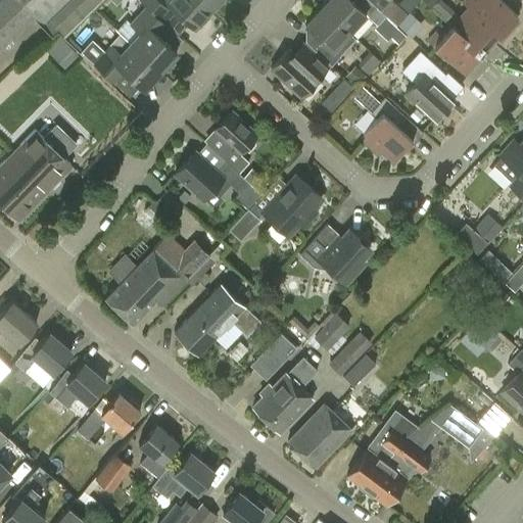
[(0,0),(0,46),(32,16),(50,36),(56,30),(62,36),(91,8),(98,0),(0,0)]
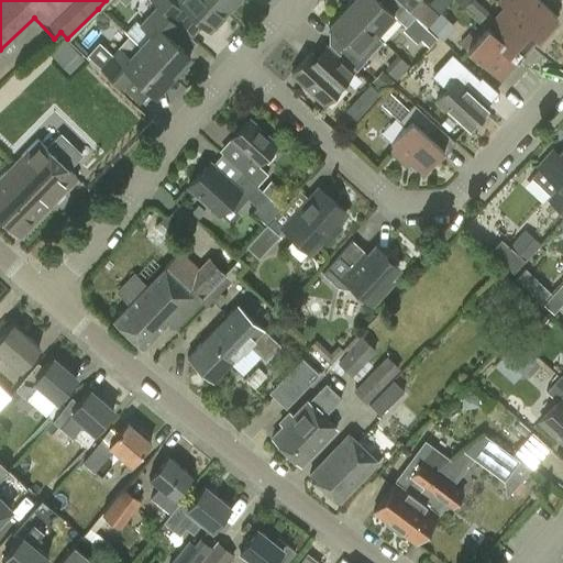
[(151,0),(157,8),(177,26),(189,13),(208,30),(227,10),(214,0),(151,0)]
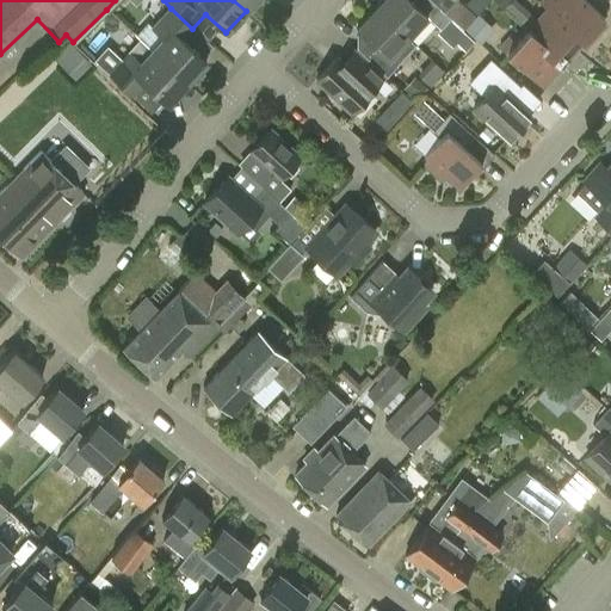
[(233,0),(246,11),(255,0),(233,0)]
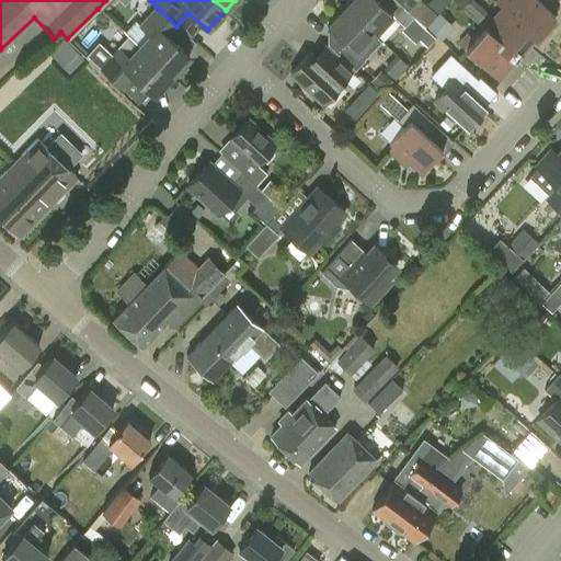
[(344,7),(374,34),(391,15),(375,0),(347,0),(345,7),(344,7)]
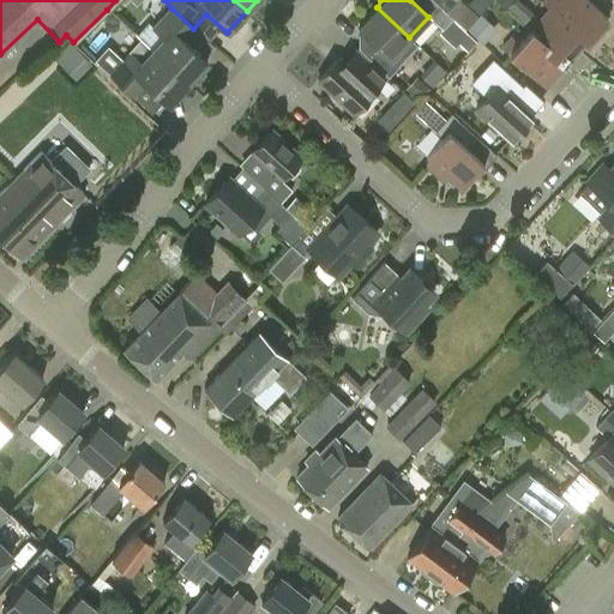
[(431,0),(441,10),(452,19),(452,18),(464,29),(477,16),(459,0),(431,0)]
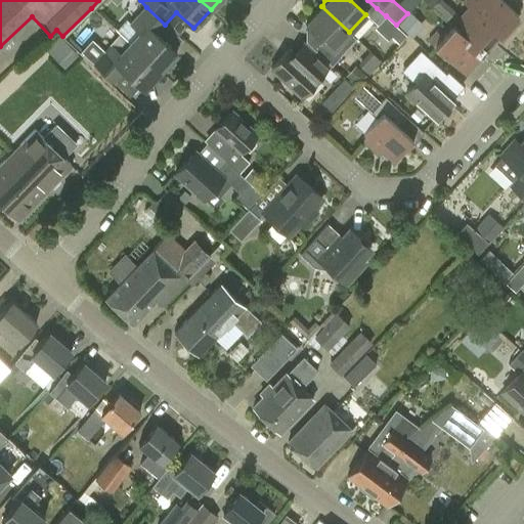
[(410,10),(416,0),(401,0),(399,4),(410,10)]
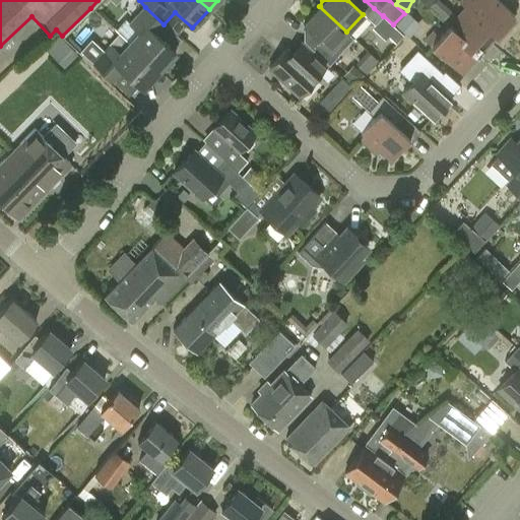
[(465,7),(496,34),(514,14),(498,0),(460,0),(459,2),(465,7)]
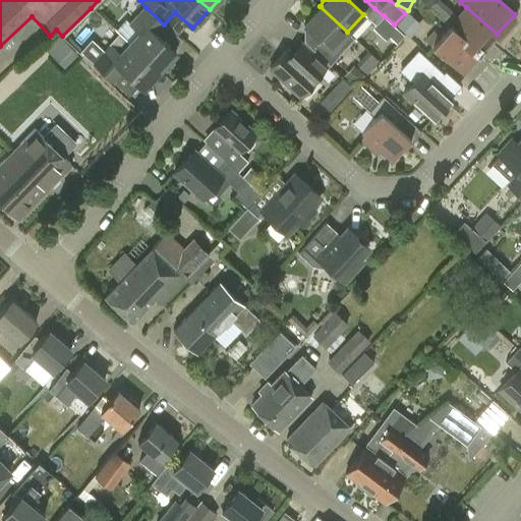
[(347,32),(320,6),(303,24),(311,33),(304,41),(330,64),(339,55),(338,54),(353,38),(347,32)]
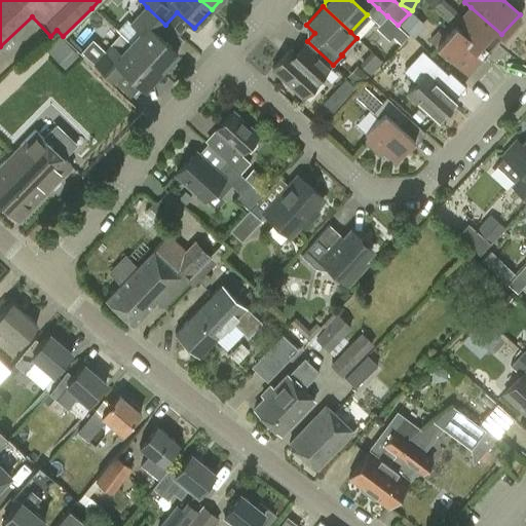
[(140,33),(130,43),(161,71),(177,53),(157,35),(166,25),(165,25),(147,7),(130,25),(140,33)]
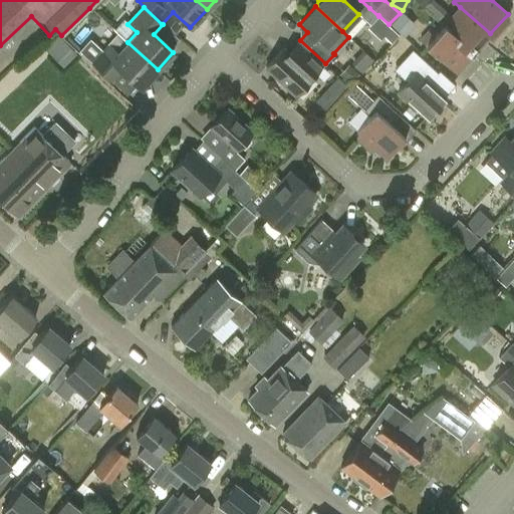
[(490,33),(460,7),(451,17),(445,12),(438,20),(443,26),(473,52),(490,33)]
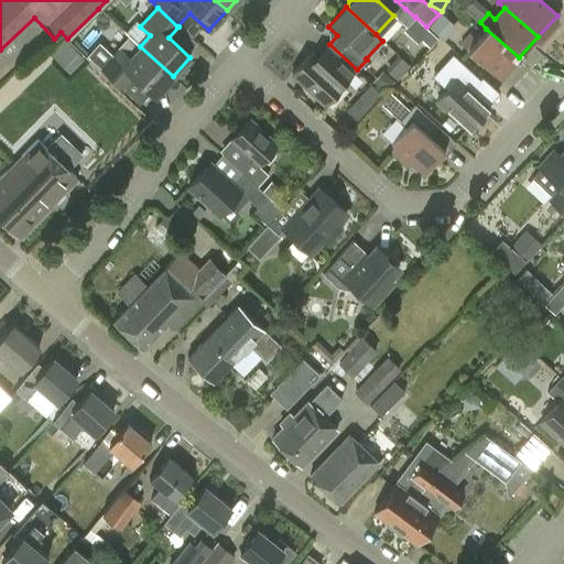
[(415,18),(405,9),(396,19),(405,28),(415,18)]
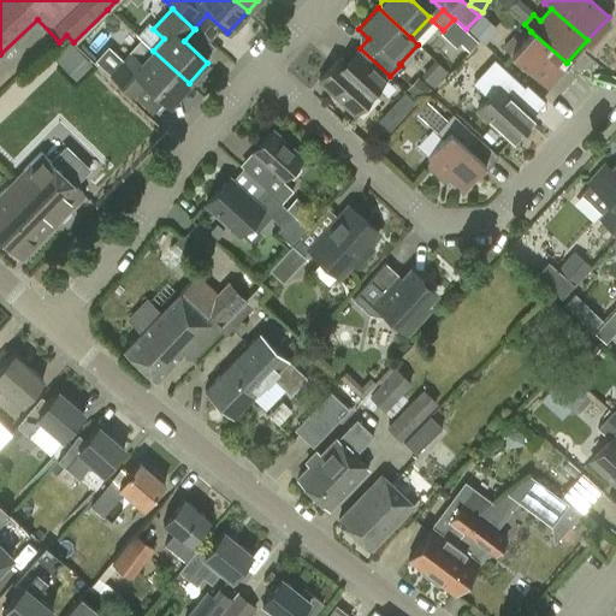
[(567,63),(531,31),(520,43),(513,37),(504,47),(511,53),(546,86),(567,63)]
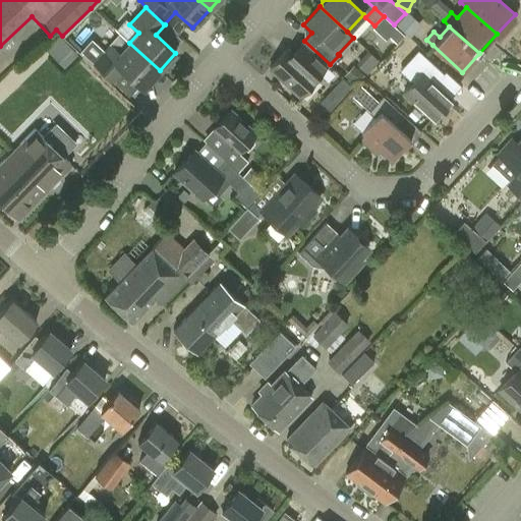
[(110,45),(104,52),(91,40),(79,51),(93,64),(112,81),(122,70),(142,89),(160,70),(129,43),(119,35),(110,45)]
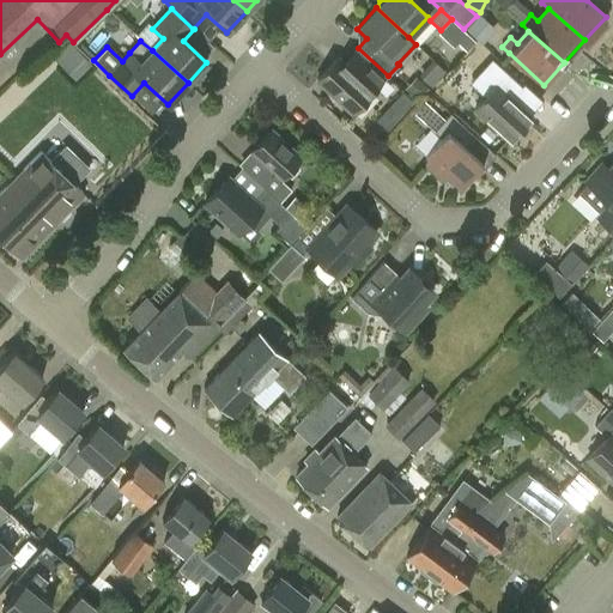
[(76,79),(92,64),(71,42),(54,58),(76,79)]
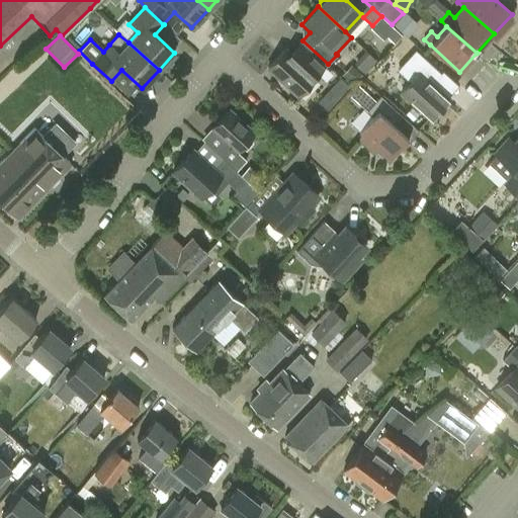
[(299,40),(288,52),(285,49),(268,68),(297,95),(316,77),(327,66),(299,40)]
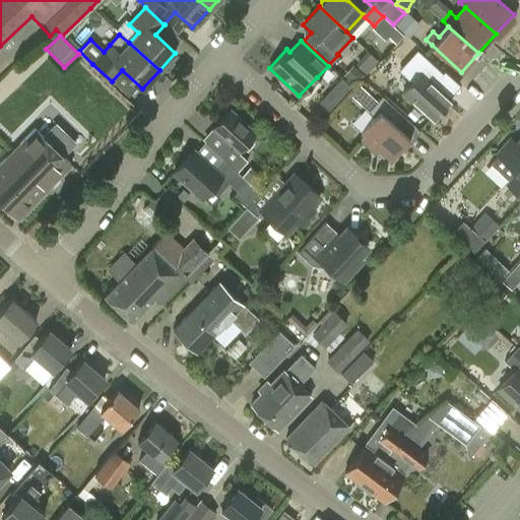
[(364,70),(375,58),(367,52),(356,63),(364,70)]
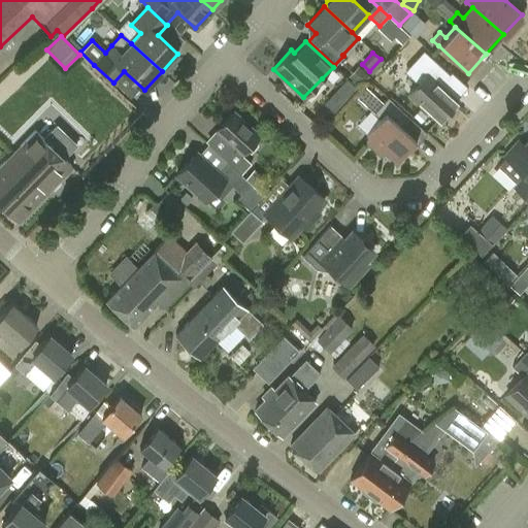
[(416,77),(420,81),(408,95),(438,123),(458,101),(439,85),(448,75),(430,59),(417,73),(416,77)]
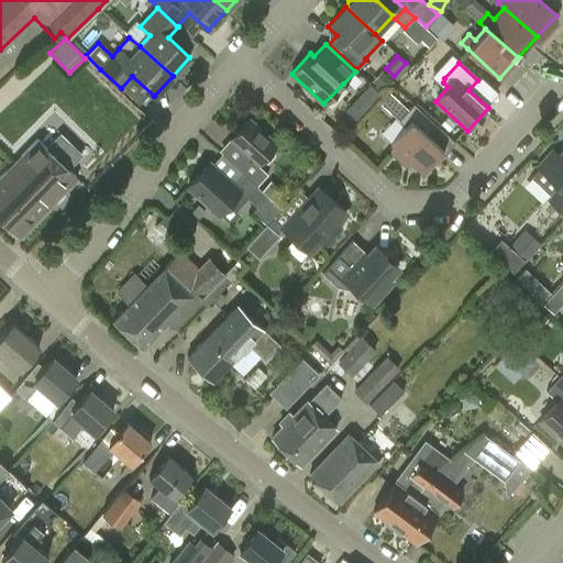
[(367,108),(381,96),(370,85),(357,97),(367,108)]
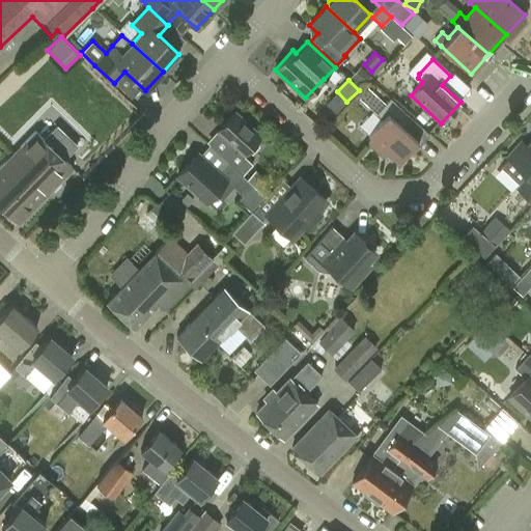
[(370,107),(380,96),(367,84),(357,95),(370,107)]
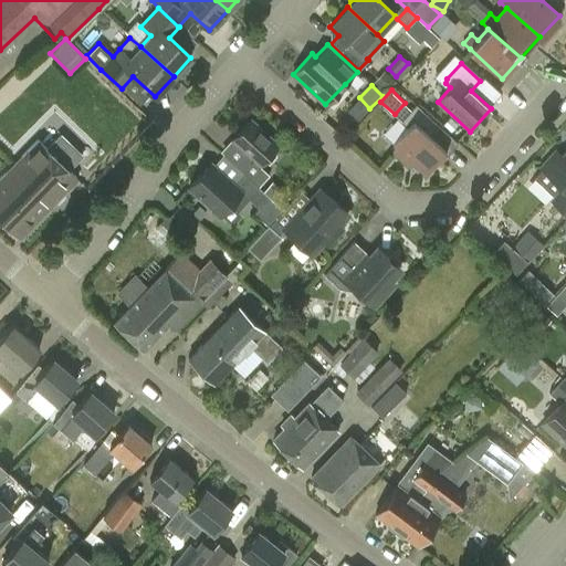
[(400,121),(408,127),(392,144),(396,146),(392,150),(409,165),(412,161),(426,174),(443,154),(444,156),(458,143),(416,104),(400,121)]
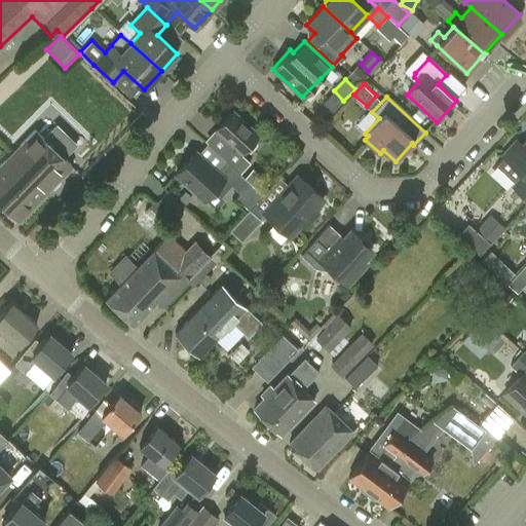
[(232,113),(216,130),(230,143),(220,155),(226,161),(239,174),(250,161),(240,153),(257,135),(232,113)]
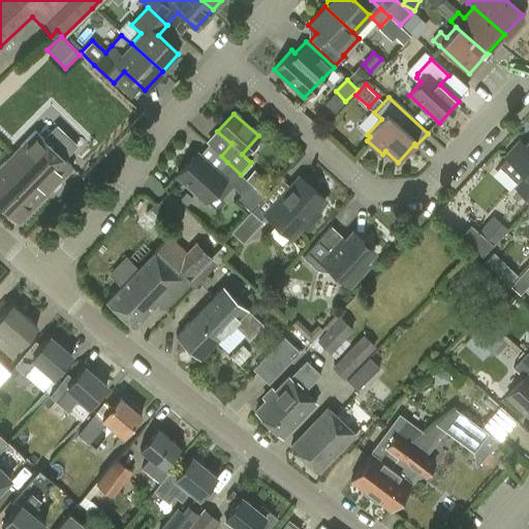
[(0,203),(19,221),(71,167),(34,131),(0,165),(0,203)]
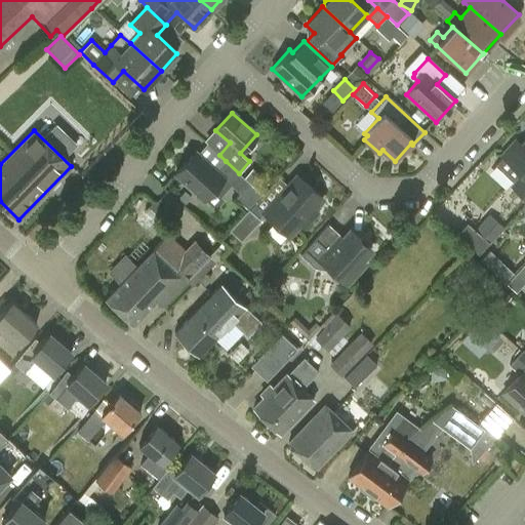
[(524,139),(522,144),(516,137),(499,155),(502,158),(496,165),(515,183),(512,187),(524,199),(524,139)]
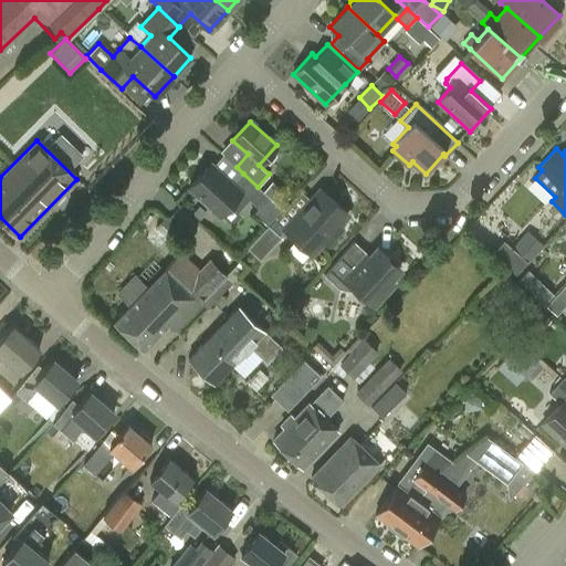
[(210,164),(188,187),(219,216),(220,215),(241,192),(249,199),(259,208),(253,213),(268,226),(282,209),(280,207),(263,191),(258,187),(243,174),(232,185),(212,166),(210,164)]
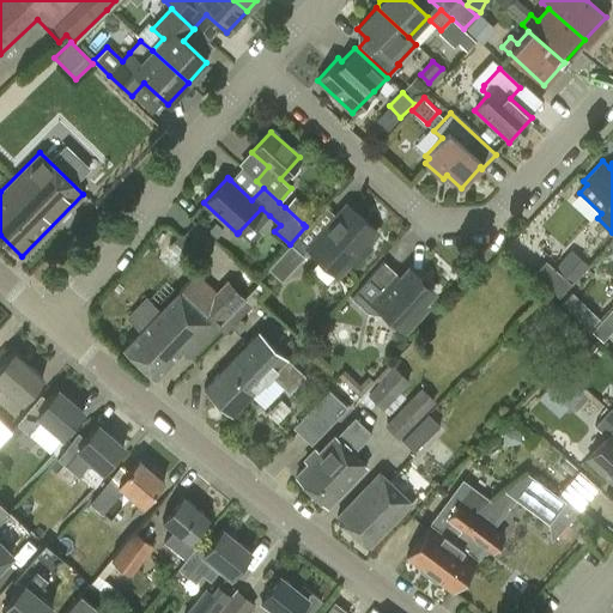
[(326,229),(308,249),(337,275),(349,263),(352,267),(370,248),(365,244),(376,232),(346,206),(337,217),(326,229)]
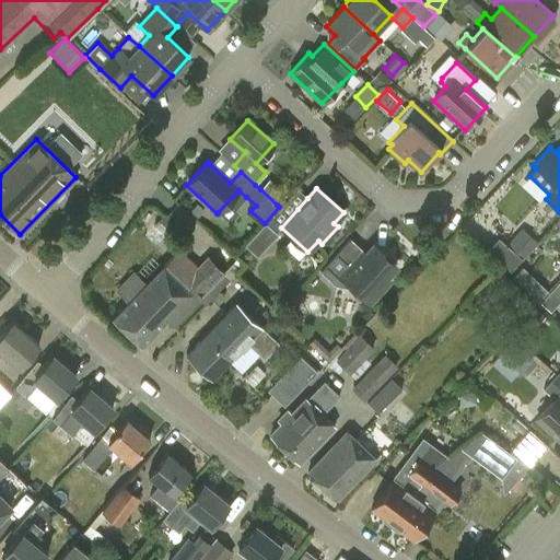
[(278,235),(276,233),(266,224),(265,224),(265,223),(248,241),(244,246),(254,256),(257,258),(261,252),(278,235)]
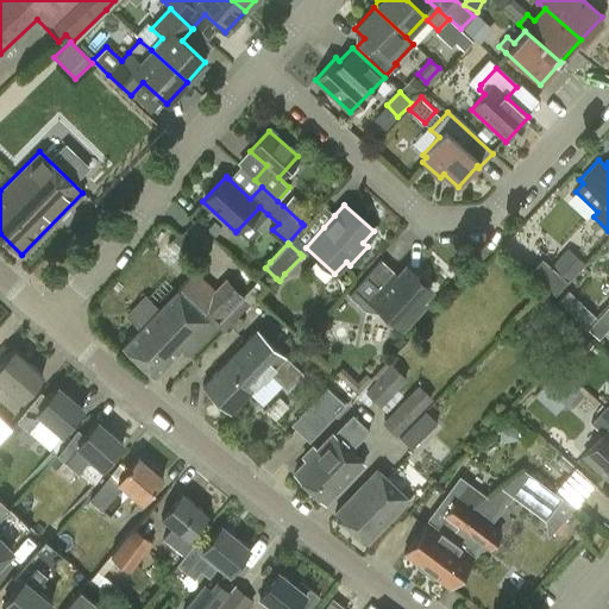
[(567,248),(552,264),(570,281),(586,263),(567,248)]
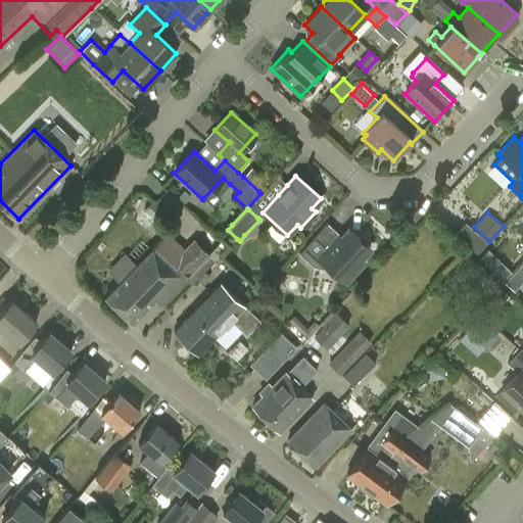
[(487,241),(465,221),(455,232),(477,252),(487,241)]
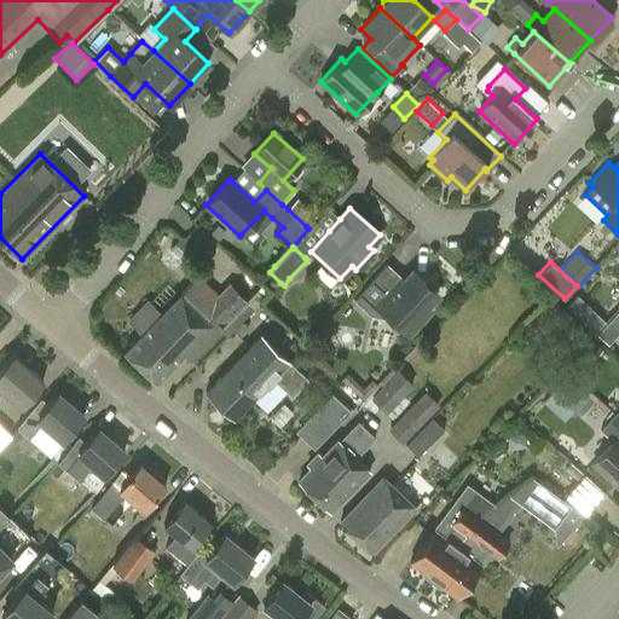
[(382,270),(353,301),(371,316),(391,320),(409,336),(424,318),(427,307),(437,298),(423,285),(424,283),(411,271),(403,282),(393,279),(382,270)]
